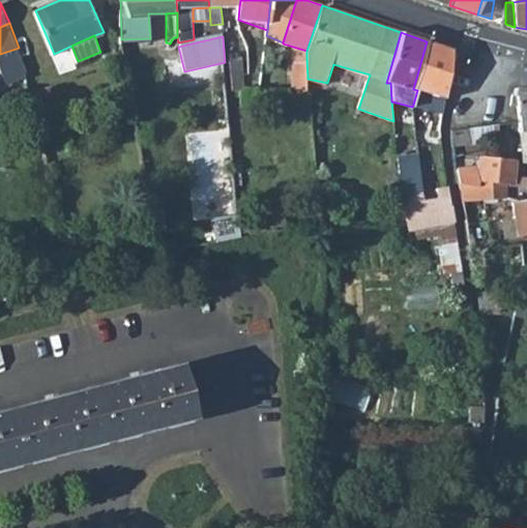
[(445,97),(450,50),(427,41),(413,89),(417,90),(445,97)]
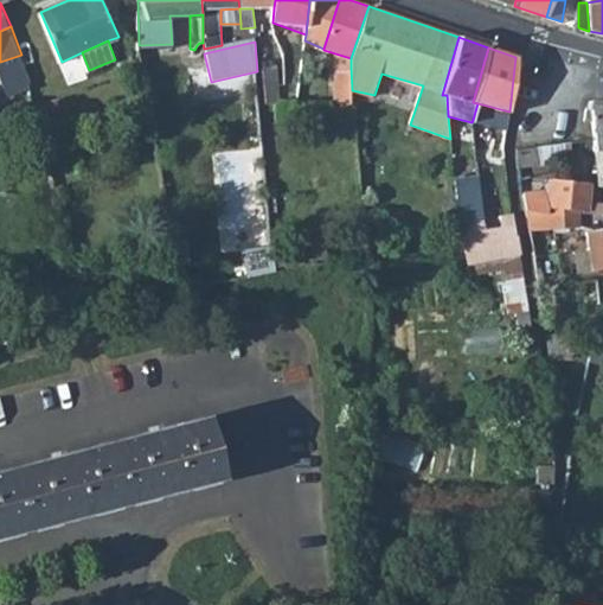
[(33,82),(21,55),(0,62),(0,75),(6,91),(20,87),(23,94),(33,90),(32,88),(30,83),(33,82)]
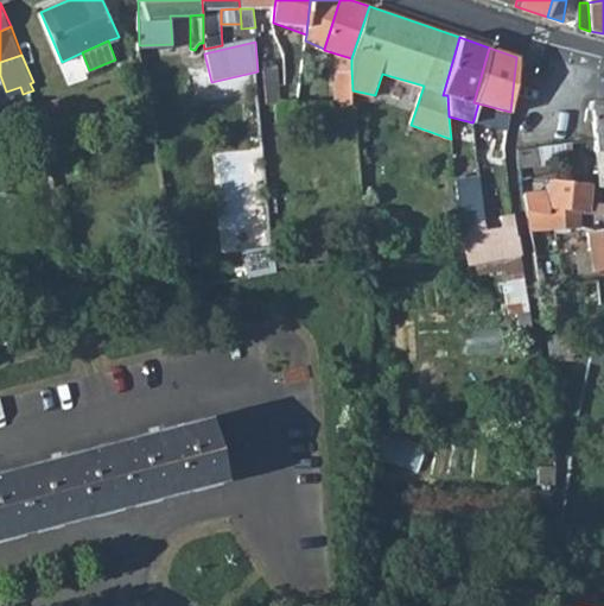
[(280,105),(277,67),(265,68),(268,103),(280,105)]
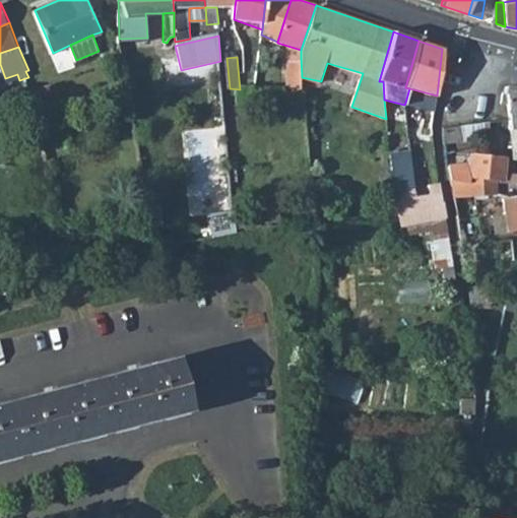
[(302,77),(301,58),(288,58),(287,84),(302,83),(302,77)]
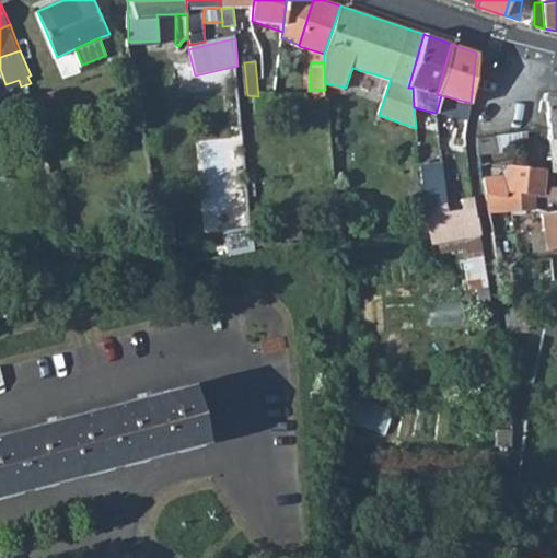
[(470,118),(471,103),(441,95),(437,111),(470,118)]
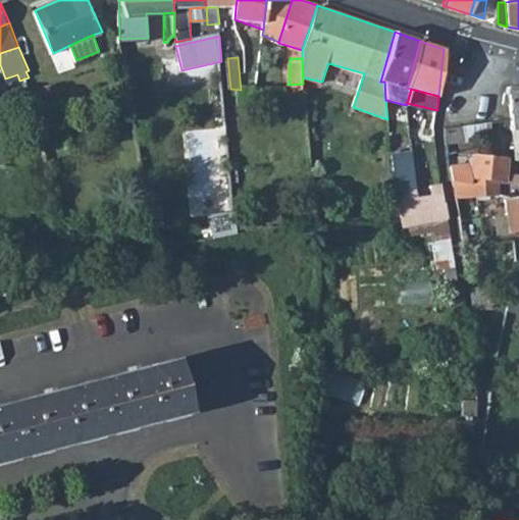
[(471,113),(462,115),(463,125),(473,124),(471,113)]
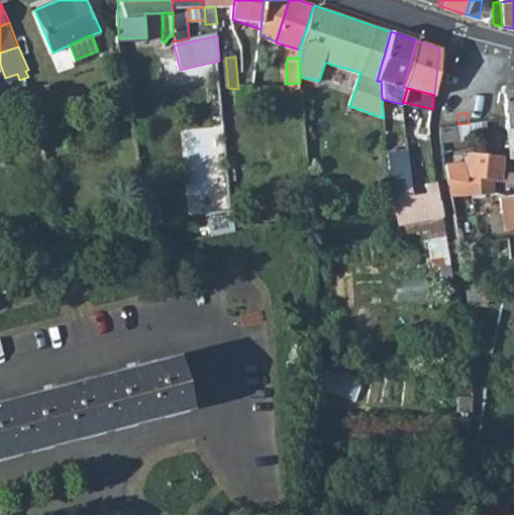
[(444,141),(488,136),(486,121),(471,122),(469,123),(458,124),(442,126),(444,141)]
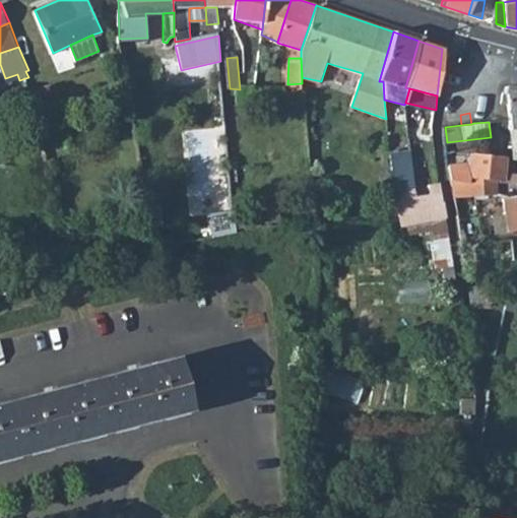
[(508,157),(475,152),(474,151),(467,164),(449,166),(450,181),(453,181),(469,182),(469,179),(499,182),(505,183),(508,157)]
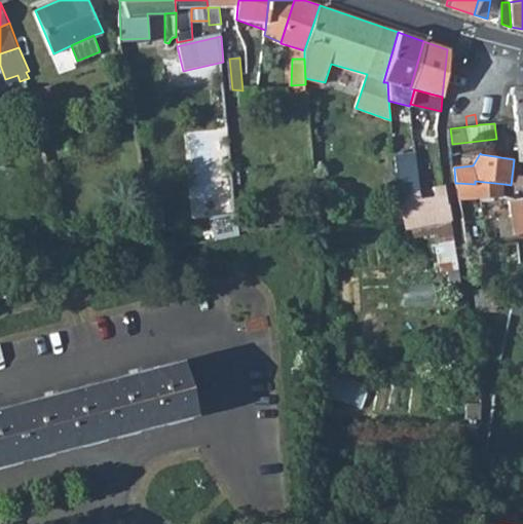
[(403,174),(403,167),(397,167),(400,194),(419,192),(417,173),(403,174)]
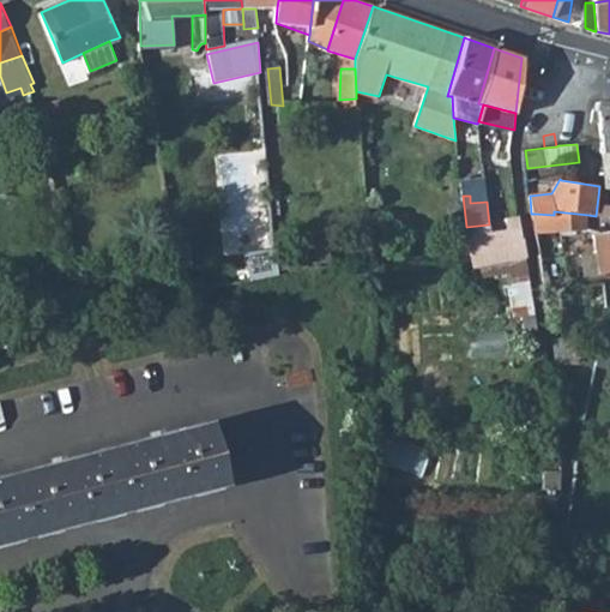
[(589,215),(554,211),(554,215),(535,214),(537,232),(580,228),(586,228),(589,215)]
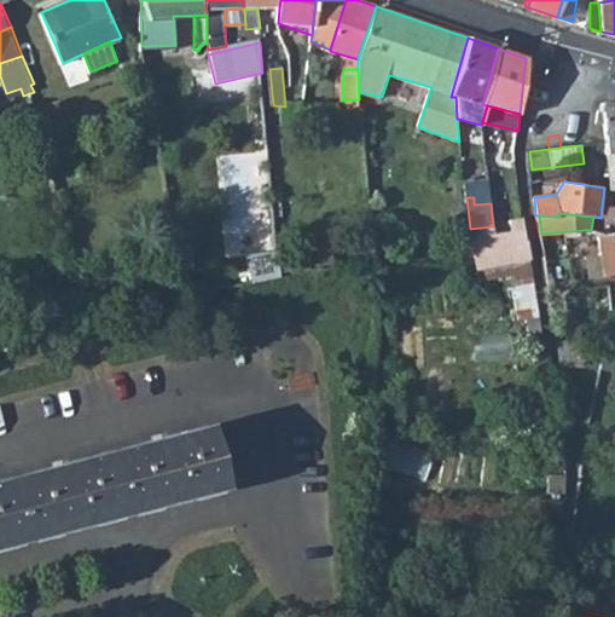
[(614,219),(601,218),(593,217),(591,230),(592,230),(605,232),(614,231),(614,219)]
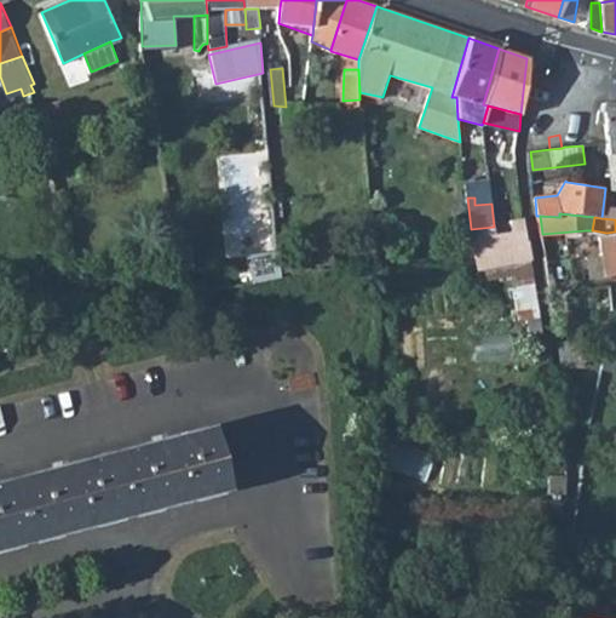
[(505,240),(506,246),(530,241),(527,225),(517,228),(505,240)]
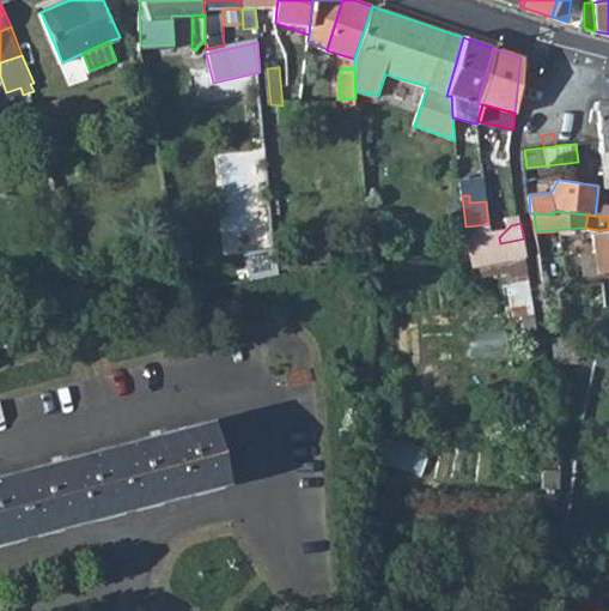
[(579,228),(536,231),(541,260),(546,288),(546,289),(588,283),(591,309),(608,307),(606,284),(608,284),(608,229),(600,230),(586,228),(585,228),(579,228)]
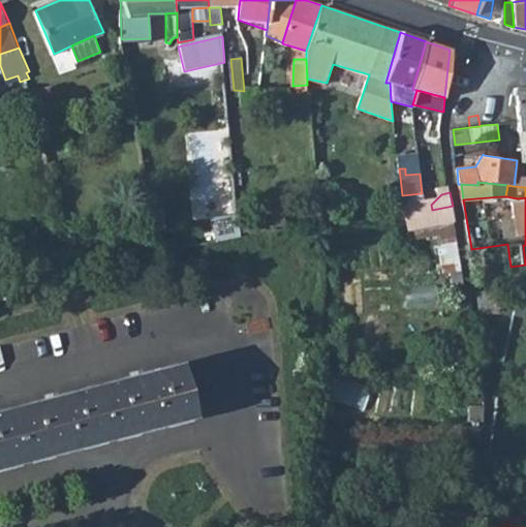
[(406,231),(437,225),(456,221),(453,206),(432,210),(431,205),(403,211),(406,231)]
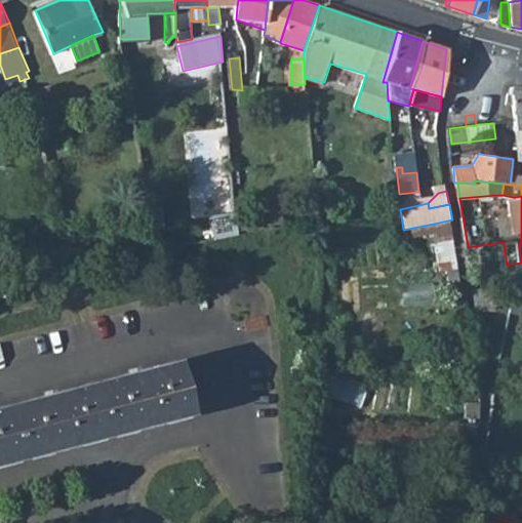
[(283,223),(280,205),(238,213),(240,232),(283,223)]
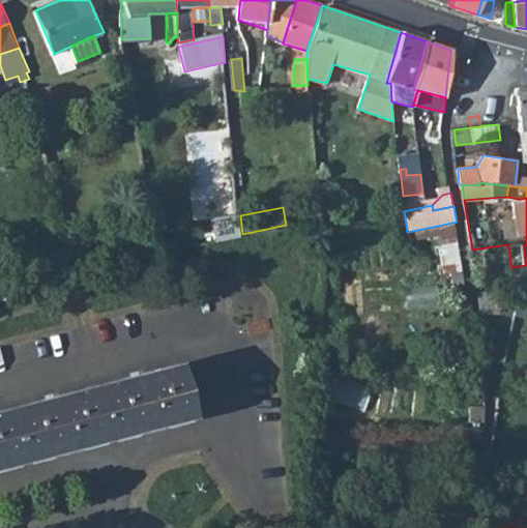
[(462,316),(472,314),(457,223),(457,222),(438,226),(446,275),(455,273),(462,316)]
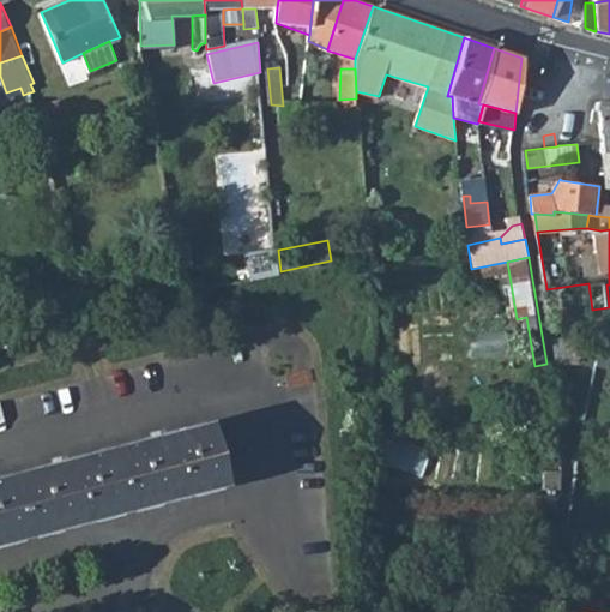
[(579,335),(554,340),(556,364),(579,361),(579,335)]
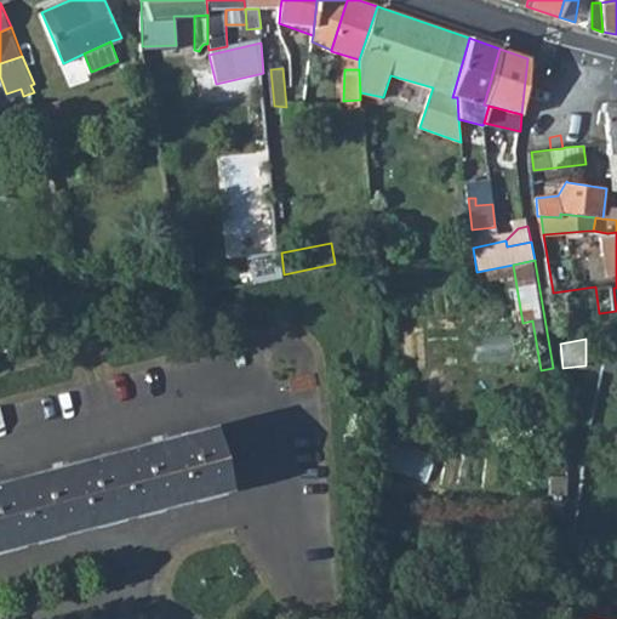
[(616,353),(606,352),(604,368),(616,370),(616,353)]
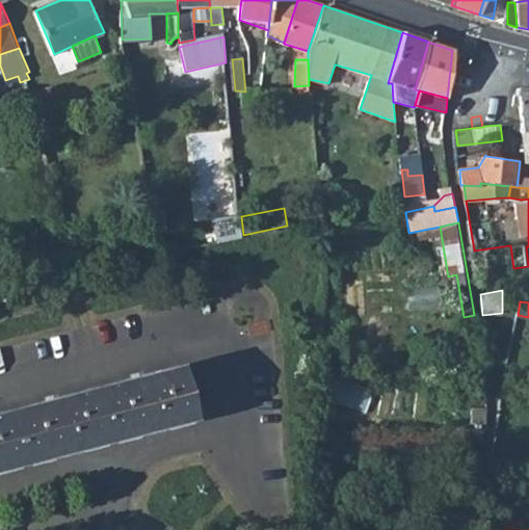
[(0,468),(196,413),(182,362),(0,413),(0,468)]
